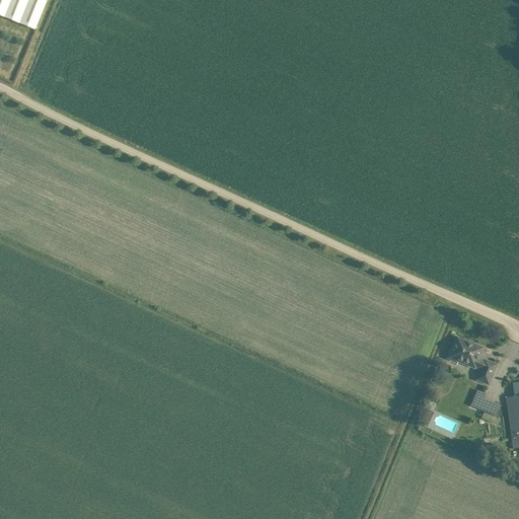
[(0,0),(0,15),(35,30),(47,0),(0,0)]
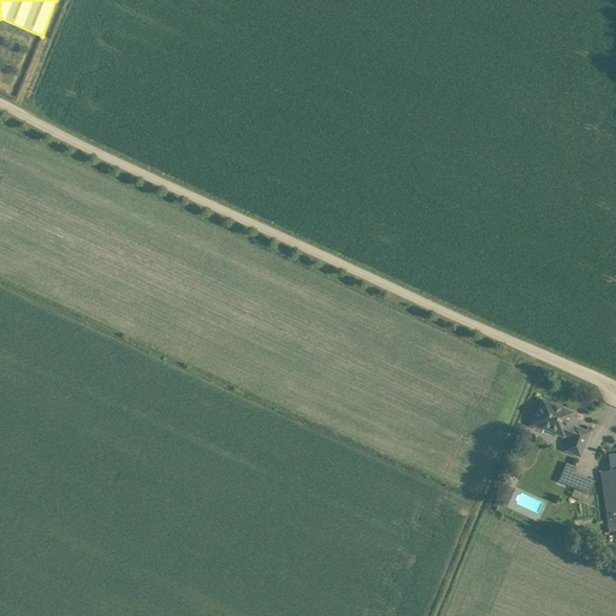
[(564,452),(580,457),(590,432),(575,426),(574,427),(569,426),(574,414),(542,401),(531,426),(564,439),(564,438),(569,439),(564,452)]
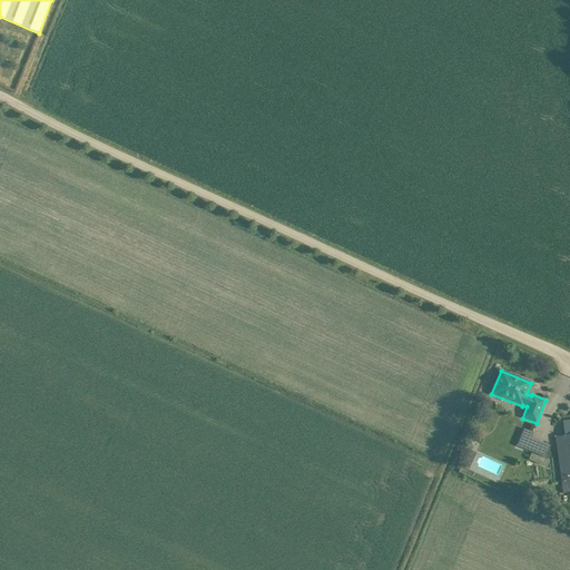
[(562,494),(568,493),(569,502),(569,421),(562,422),(564,436),(554,438),(562,494)]
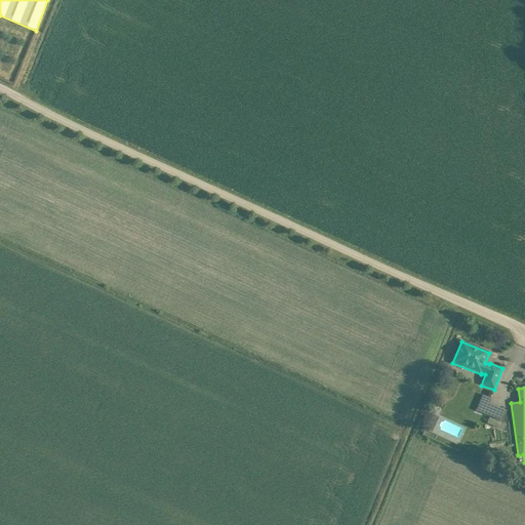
[(481,399),(489,403),(491,398),(482,395),(481,399)]
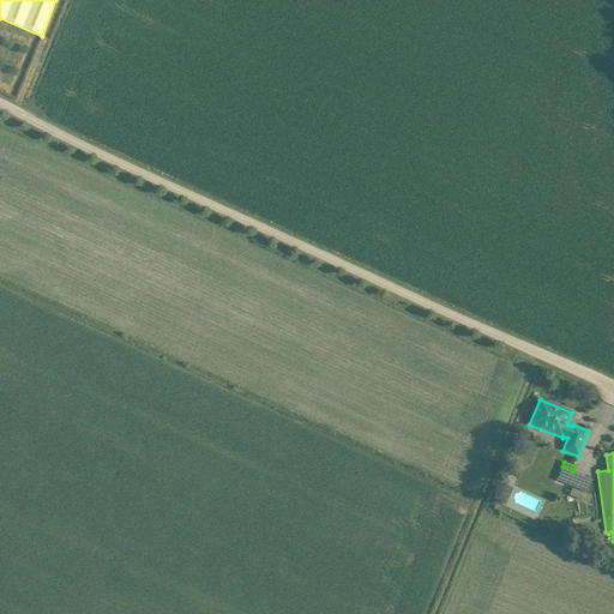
[(572,471),(563,467),(557,481),(585,492),(591,479),(572,471)]
